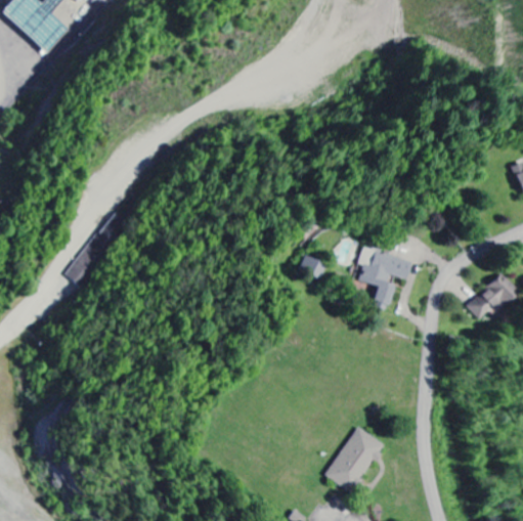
[(2,0),(0,2),(0,6),(45,45),(66,22),(47,6),(52,0),(2,0)]
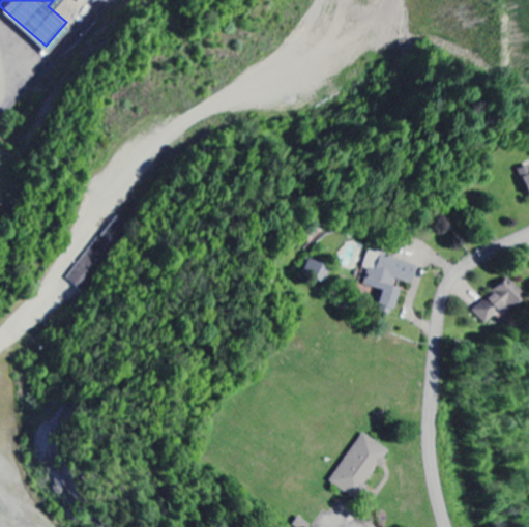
[(519,167),(528,196),(528,195),(528,169),(527,164),(519,167)]
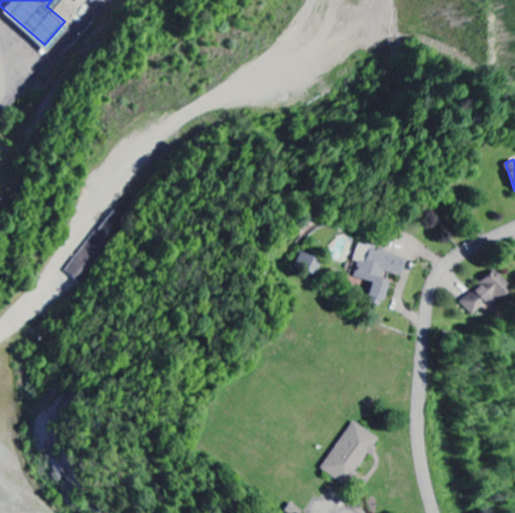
[(401,274),(406,256),(357,243),(353,262),(357,263),(354,276),(372,281),(367,301),(382,305),(389,279),(382,277),(384,270),(401,274)]
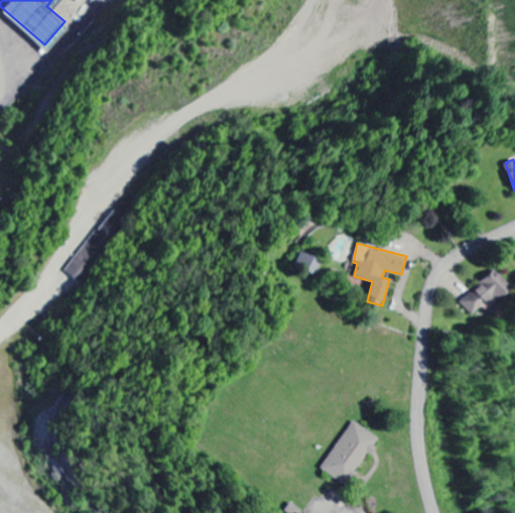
[(314,275),(322,261),(301,250),(294,264),(314,275)]
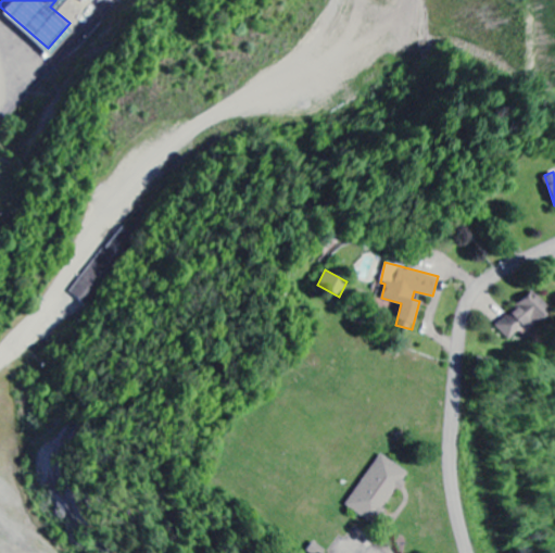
[(495,324),(507,338),(517,329),(521,334),(549,309),(532,290),(495,324)]
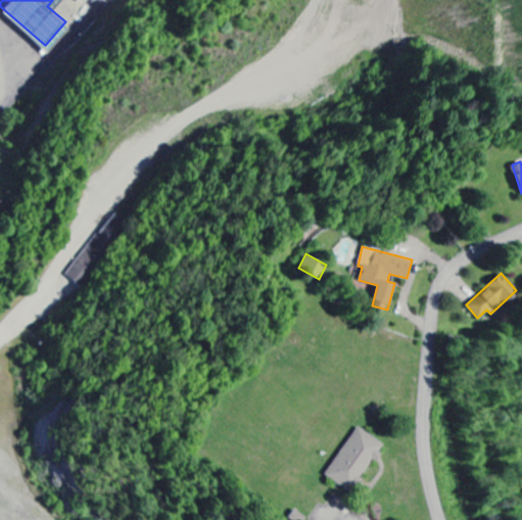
[(325,474),(351,491),(384,442),(358,425),(325,474)]
